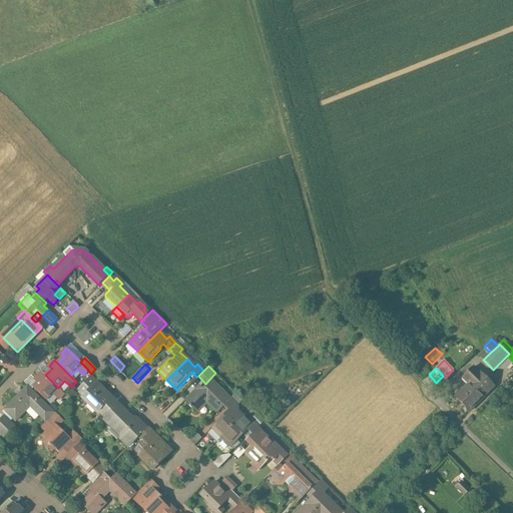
[(475,368),(464,379),(469,384),(479,373),(475,368)]
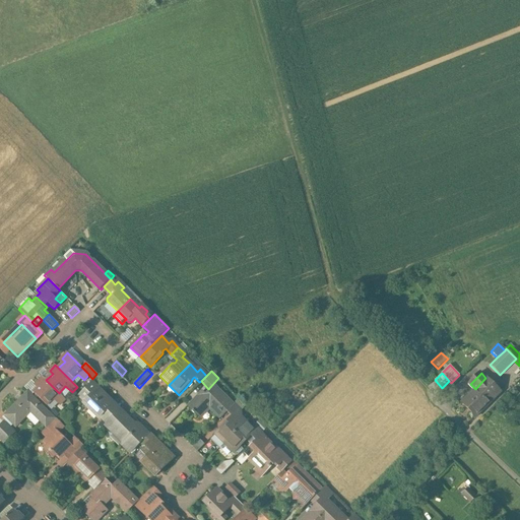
[(46,380),(43,377),(38,383),(41,386),(34,393),(47,405),(54,398),(60,404),(65,399),(59,393),(46,380)]
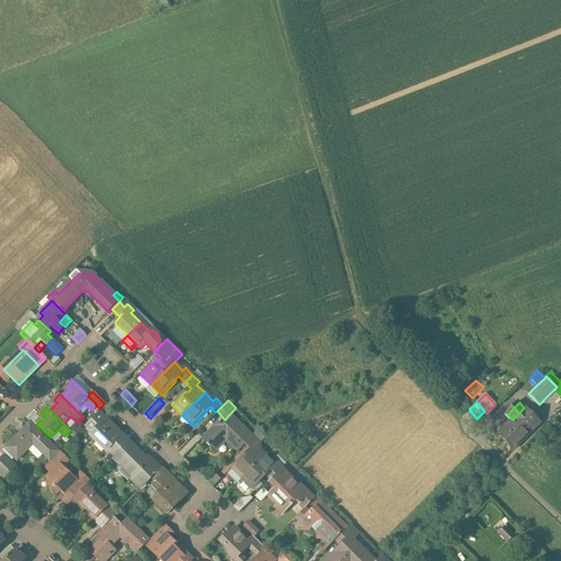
[(513,420),(497,434),(514,450),(540,423),(524,408),(513,420)]
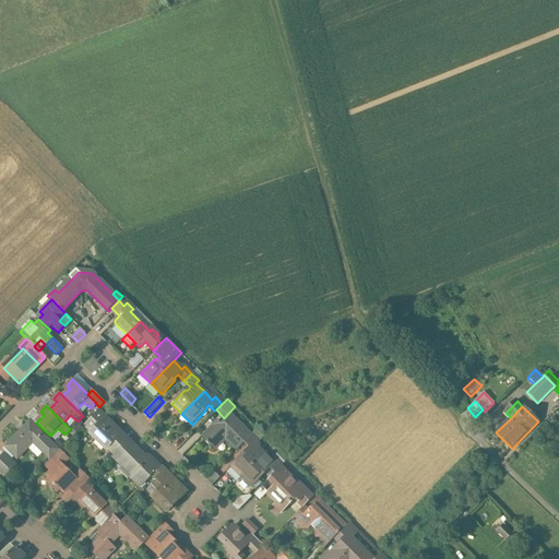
[(99,411),(85,425),(92,431),(88,433),(97,441),(98,440),(106,448),(119,435),(120,433),(110,424),(109,425),(104,420),(106,417),(99,411)]
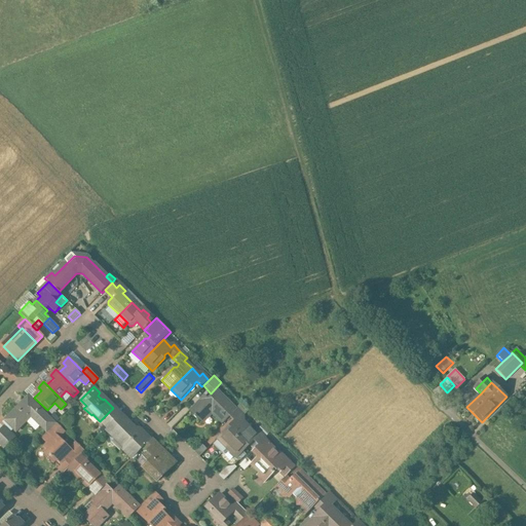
[(236,410),(217,390),(208,400),(205,398),(202,401),(201,400),(190,411),(199,420),(205,415),(210,415),(212,412),(223,423),(229,417),(236,410)]
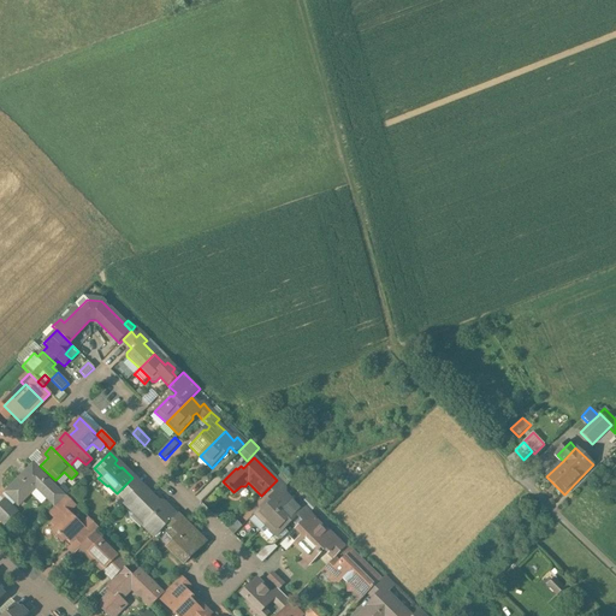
[(66,496),(34,465),(6,492),(18,505),(36,487),(40,487),(57,505),(66,496)]
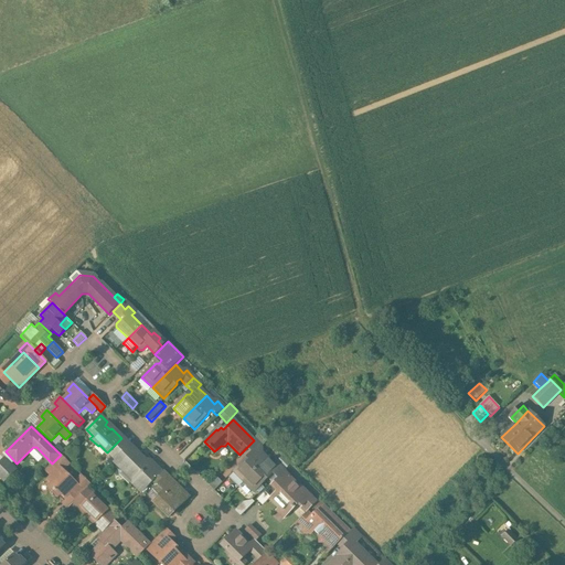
[(120,439),(107,452),(116,460),(128,447),(120,439)]
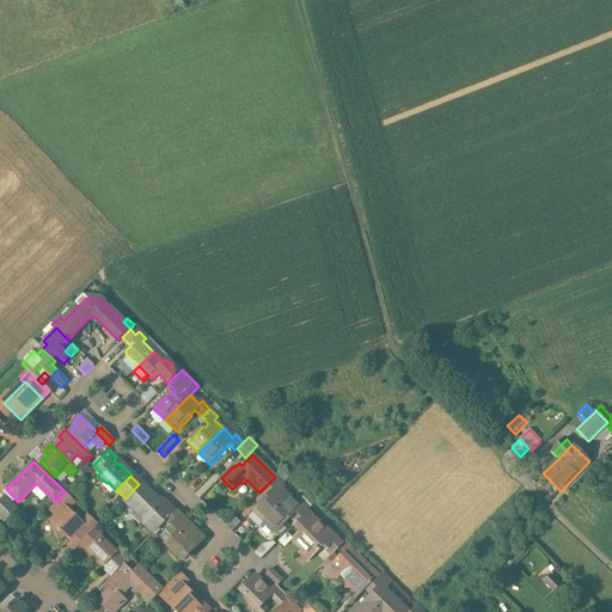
[(268,495),(252,510),(264,521),(289,496),(280,488),(283,485),(275,477),(267,485),(274,493),(271,495),(268,495)]
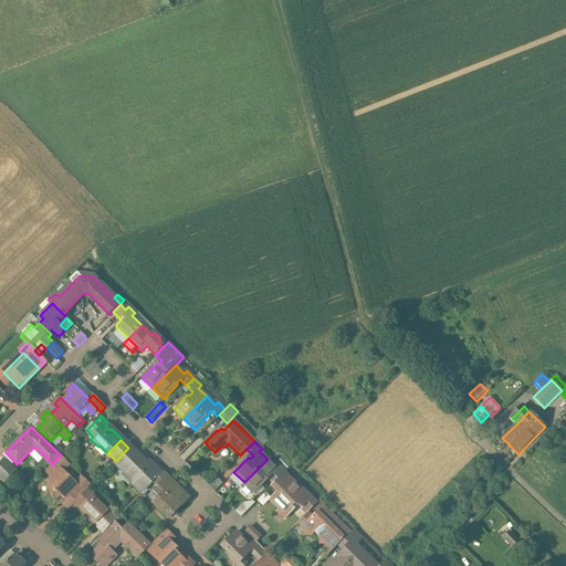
[(116,461),(114,462),(119,468),(134,453),(128,448),(116,461)]
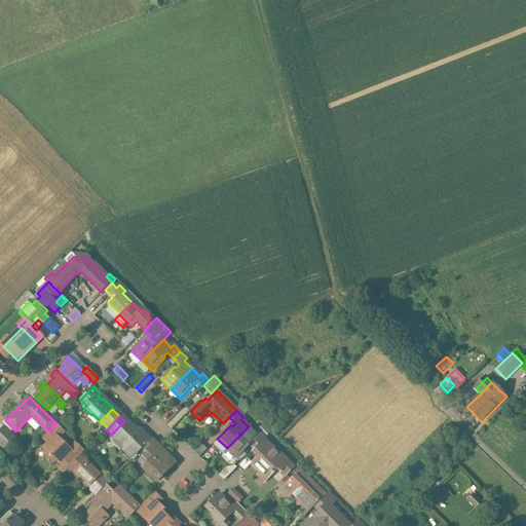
[(143,436),(126,419),(124,421),(111,435),(112,436),(114,434),(126,446),(123,450),(133,459),(143,448),(151,440),(147,436),(143,436)]
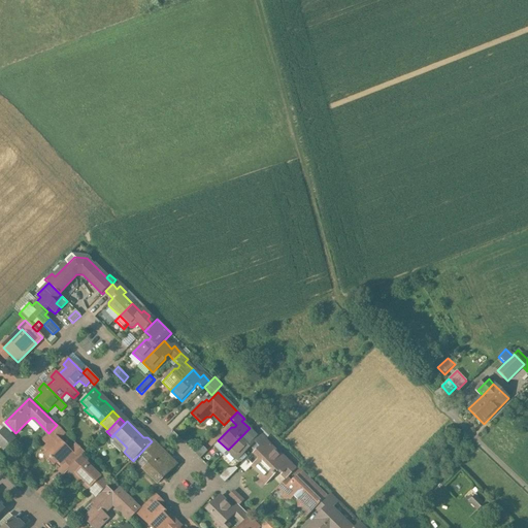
[(66,434),(57,425),(48,433),(41,440),(48,447),(44,451),(51,456),(51,460),(54,459),(60,465),(63,462),(70,468),(80,458),(85,453),(75,443),(69,450),(66,447),(66,443),(63,443),(60,440),(66,434)]
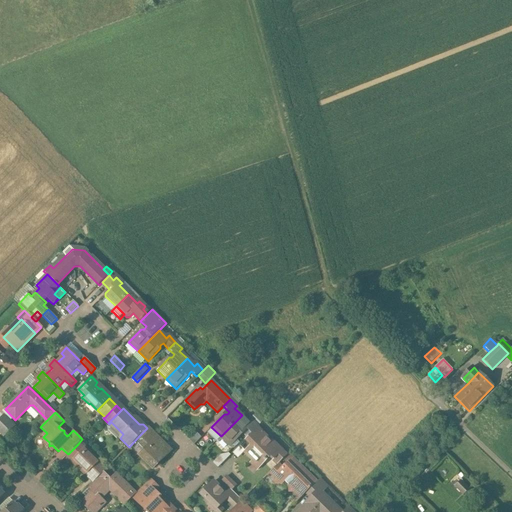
[(242,415),(221,436),(230,446),(243,433),(243,431),(245,428),(251,434),(257,428),(258,427),(251,421),(249,423),(242,415)]
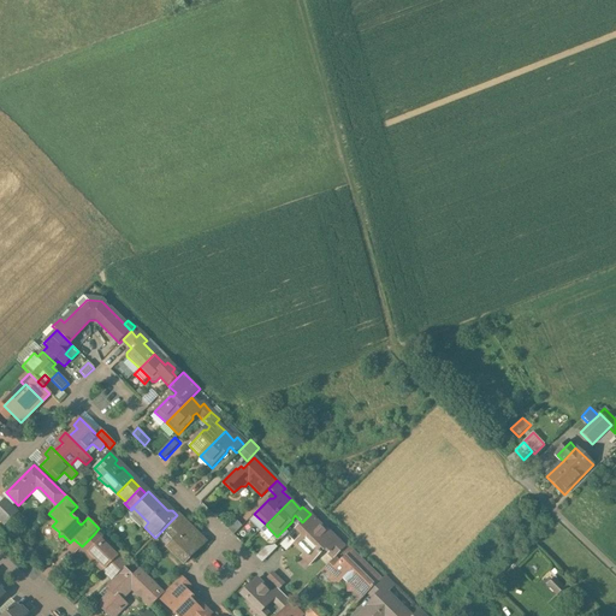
[(16,513),(5,501),(0,505),(0,519),(5,525),(16,513)]
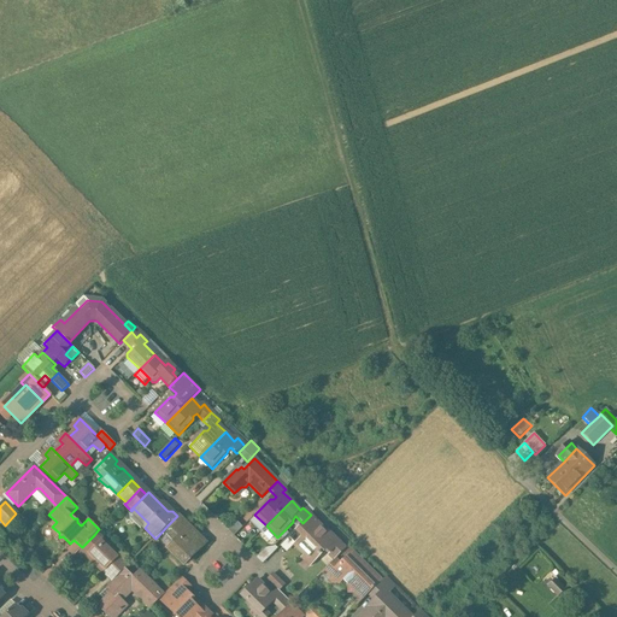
[(177,516),(168,526),(174,532),(183,521),(177,516)]
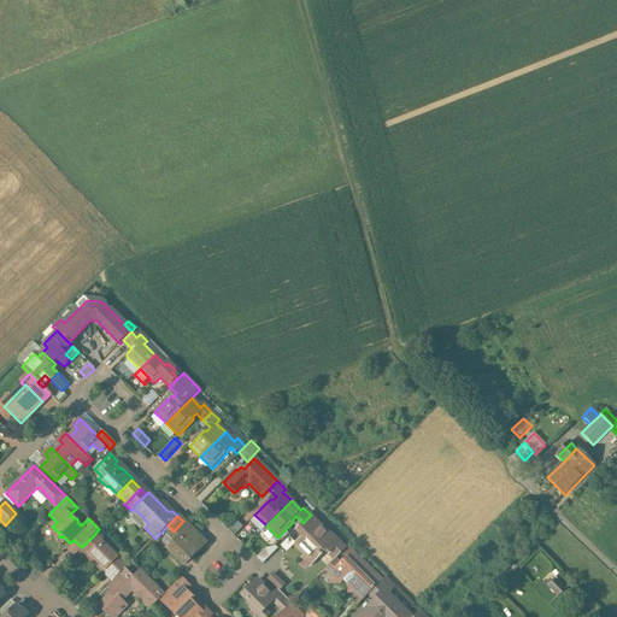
[(303,523),(297,530),(303,536),(317,522),(310,516),(303,523)]
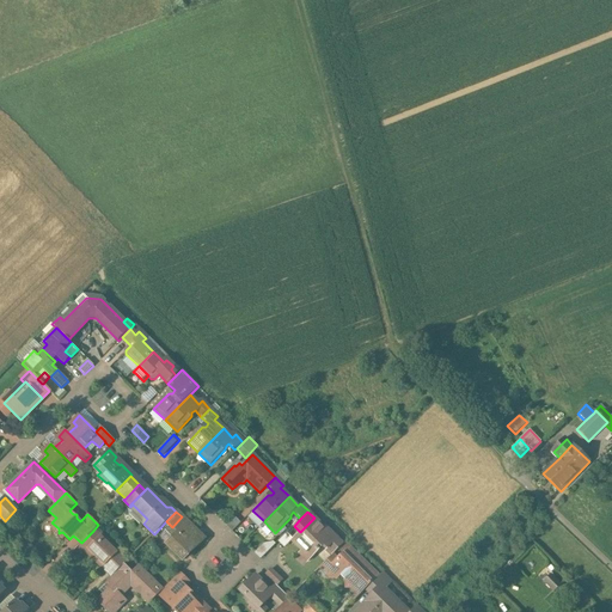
[(172,527),(169,531),(181,544),(173,551),(183,560),(203,539),(182,516),(172,527)]
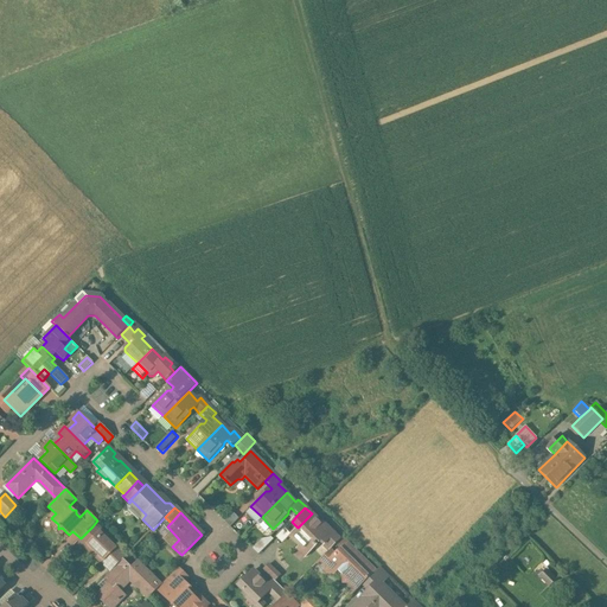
[(321,524),(312,513),(298,528),(289,536),(299,545),(296,548),(305,557),(317,545),(313,543),(315,541),(319,541),(328,551),(330,550),(340,540),(323,523),(321,524)]
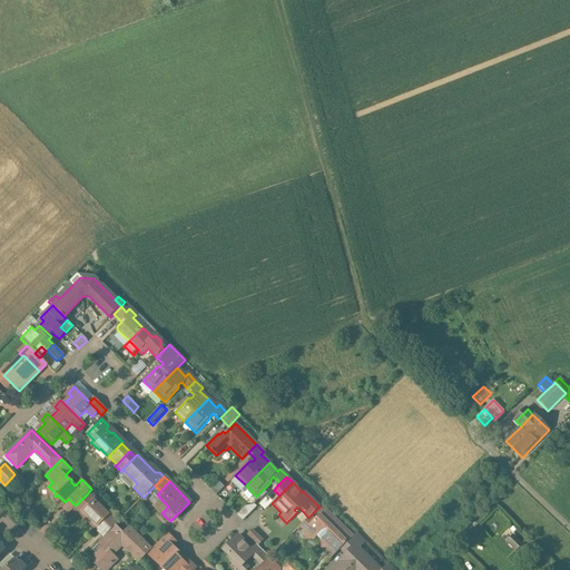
[(76,505),(74,508),(86,520),(88,518),(98,528),(109,516),(87,494),(76,505)]
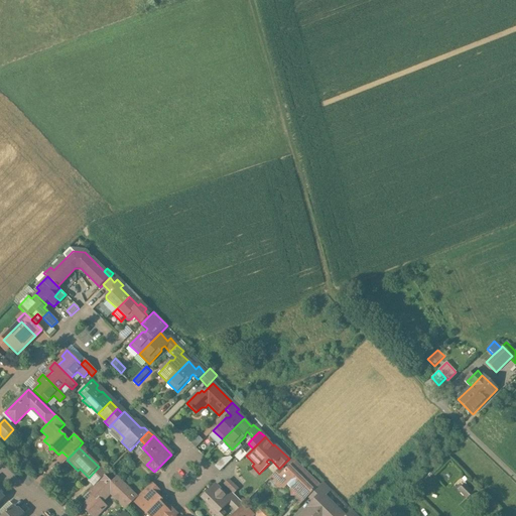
[(318,486),(292,460),(288,465),(290,466),(284,473),(280,468),(279,469),(273,475),(279,480),(277,482),(277,487),(282,487),(284,485),(285,486),(287,484),(296,494),(295,494),(303,502),(307,498),(318,486)]
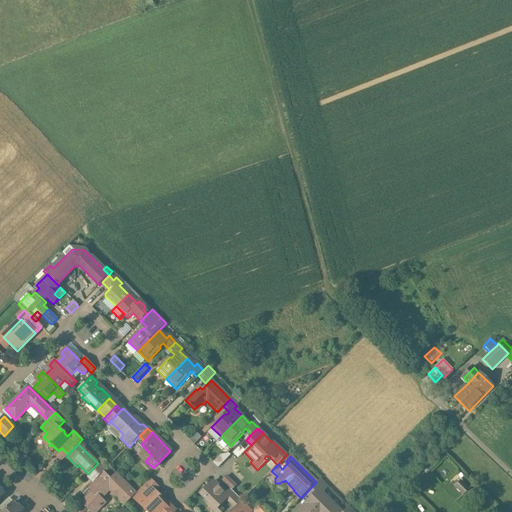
[(104,472),(88,488),(92,492),(81,503),(90,511),(95,511),(105,503),(101,499),(112,487),(121,496),(118,499),(125,505),(133,497),(136,493),(116,473),(111,479),(104,473),(104,472)]
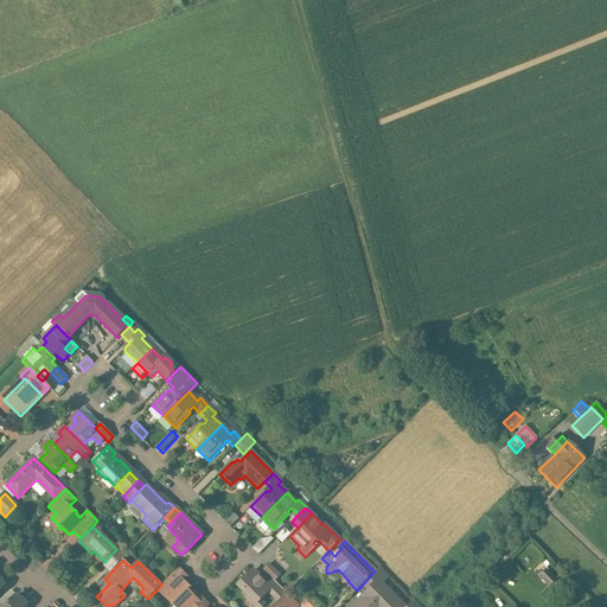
[(280,575),(269,564),(263,570),(273,580),(274,581),(280,575)]
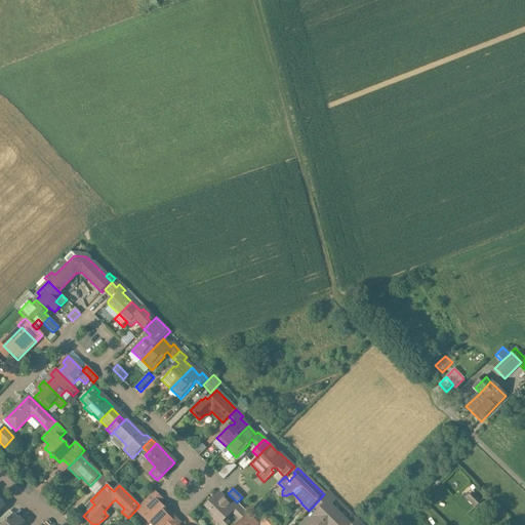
[(324,494),(313,507),(318,512),(326,502),(329,505),(336,497),(328,490),(324,494)]
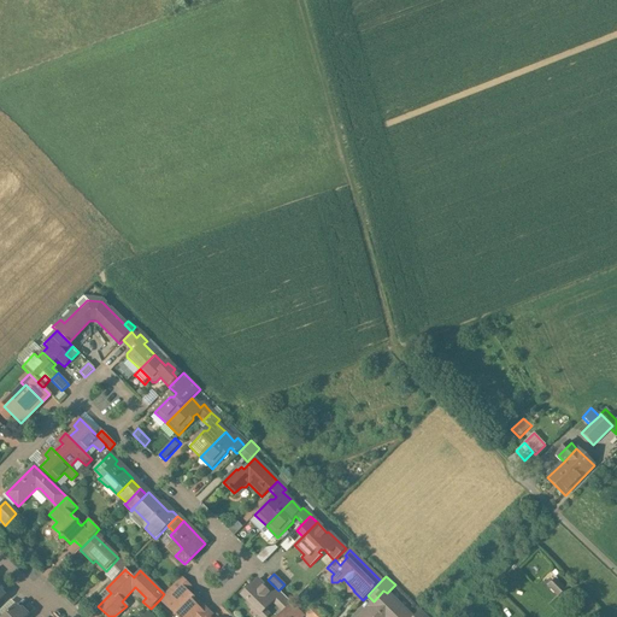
[(272,595),(257,580),(241,595),(260,615),(274,601),(276,599),(272,595)]
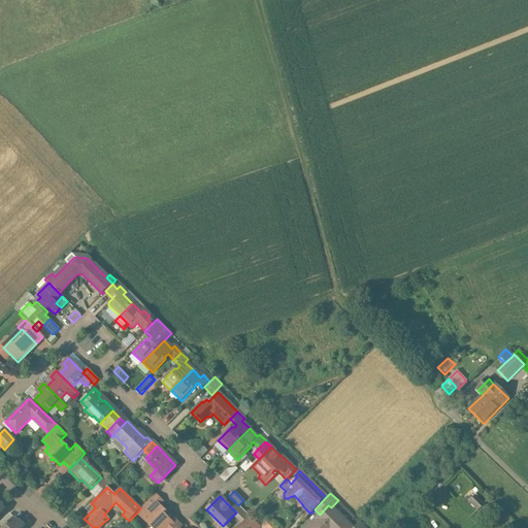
[(484,504),(474,496),(469,501),(477,510),(484,504)]
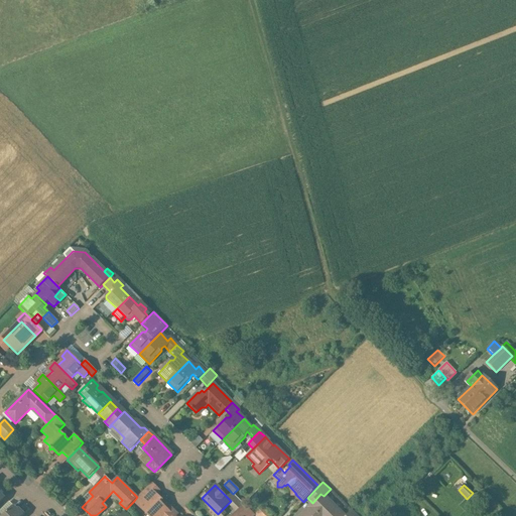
[(151,499),(143,491),(137,497),(134,501),(148,515),(175,515),(176,515),(155,495),(151,499)]
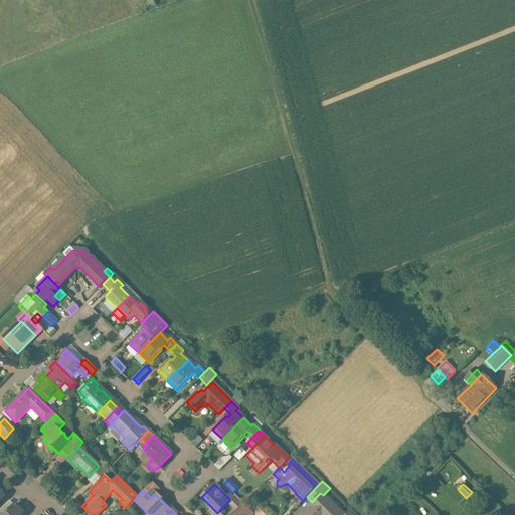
[(232,493),(231,492),(227,497),(230,500),(228,502),(236,510),(243,504),(232,493)]
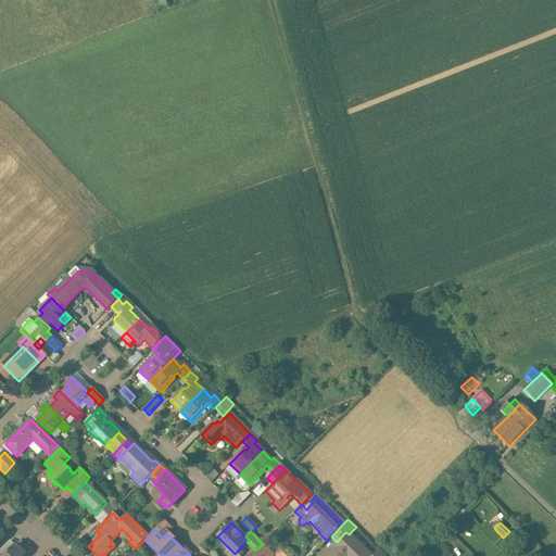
[(369,555),(349,534),(345,532),(337,542),(332,546),(333,547),(325,555),(369,555)]
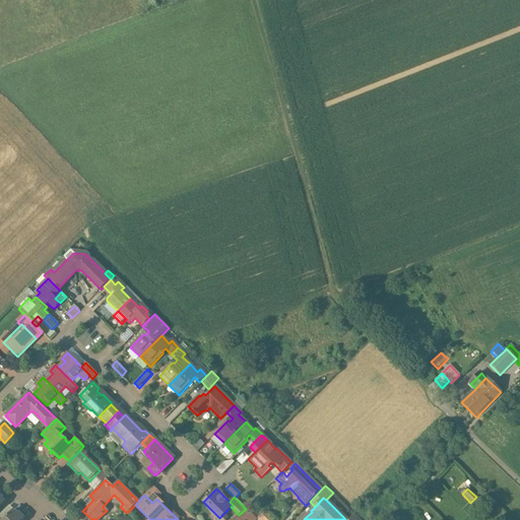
[(239,515),(234,519),(254,519),(256,519),(246,509),(239,515)]
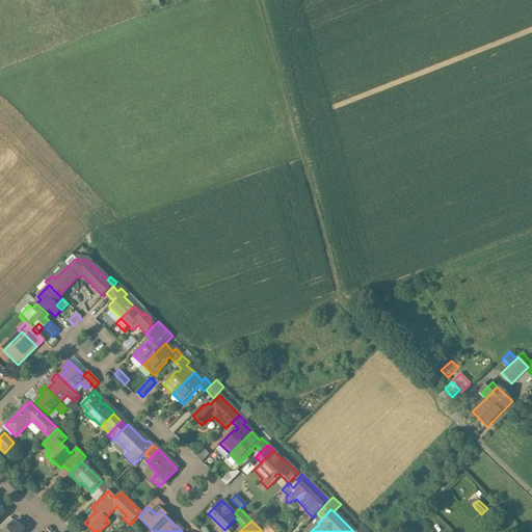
[(3,531),(23,531),(25,531),(19,525),(17,526),(14,522),(3,531)]
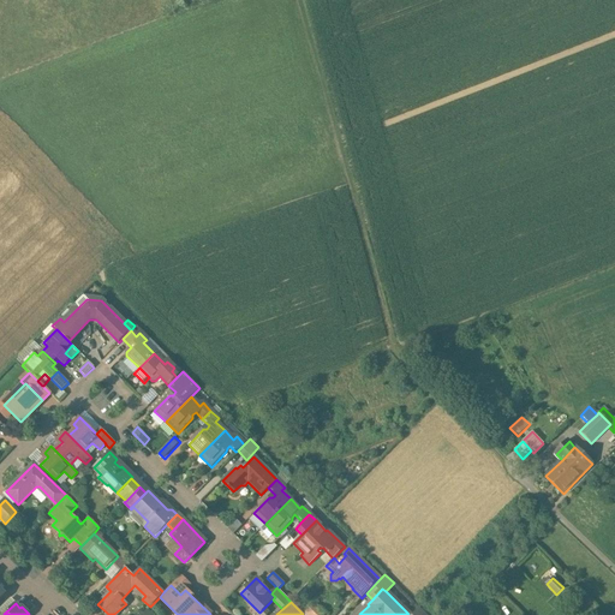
[(323,614),(326,614),(315,603),(304,614),(323,614)]
